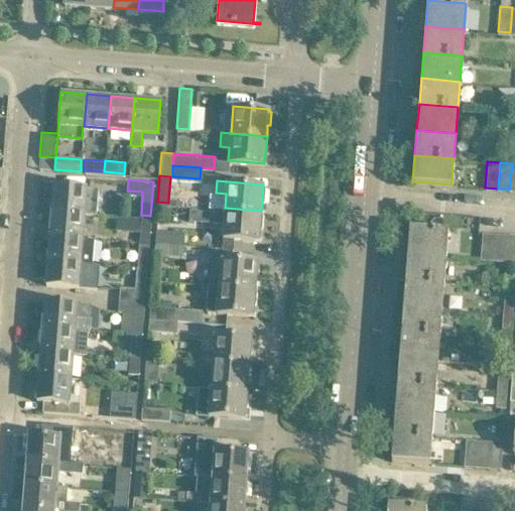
[(53,184),(51,209),(84,211),(84,213),(96,214),(98,187),(53,184)]
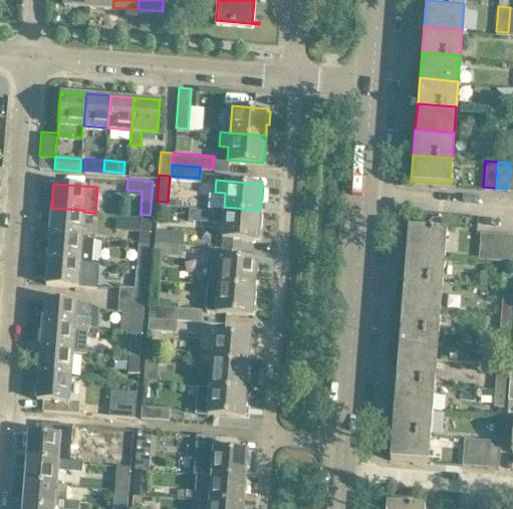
[(257,238),(260,210),(224,207),(224,208),(213,207),(212,221),(222,221),(221,235),(257,238)]
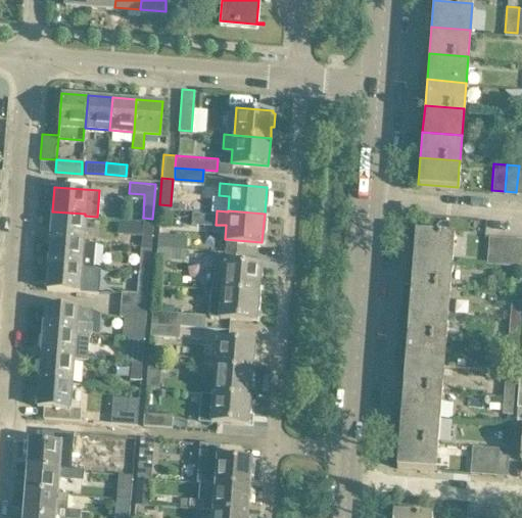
[(83,238),(85,216),(85,214),(52,212),(50,236),(83,238)]
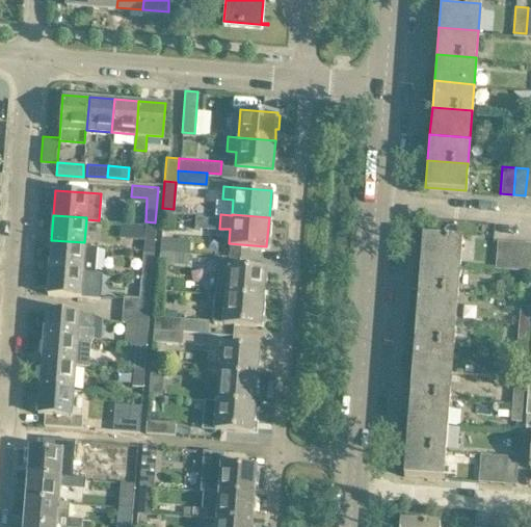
[(154,238),(155,222),(145,221),(143,246),(153,247),(154,238)]
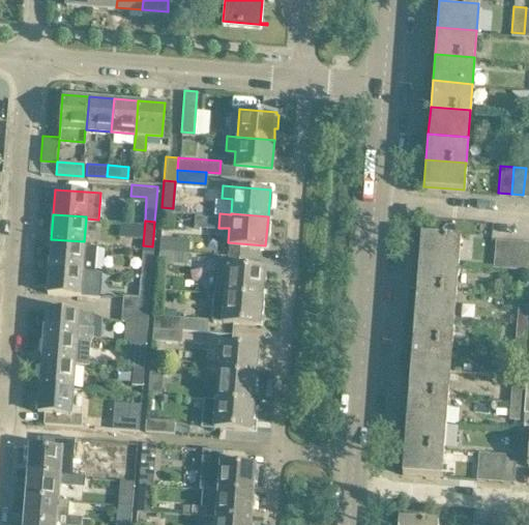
[(420,233),(418,259),(458,262),(459,256),(460,235),(420,233)]
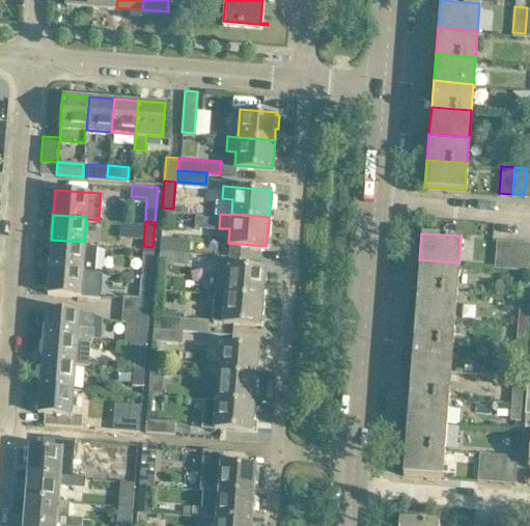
[(190,238),(176,237),(160,236),(159,248),(189,250),(190,238)]
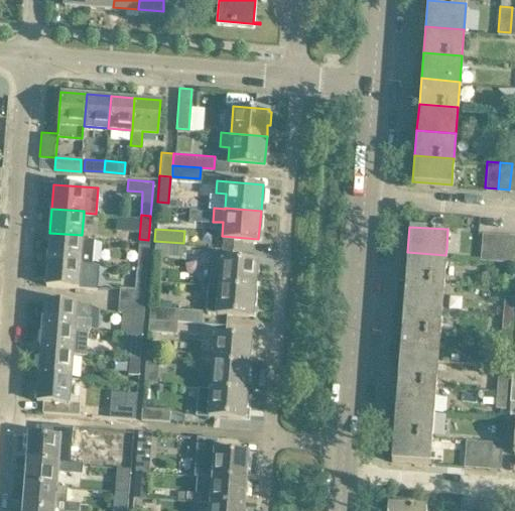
[(492,259),(495,233),(482,232),(480,258),(492,259)]
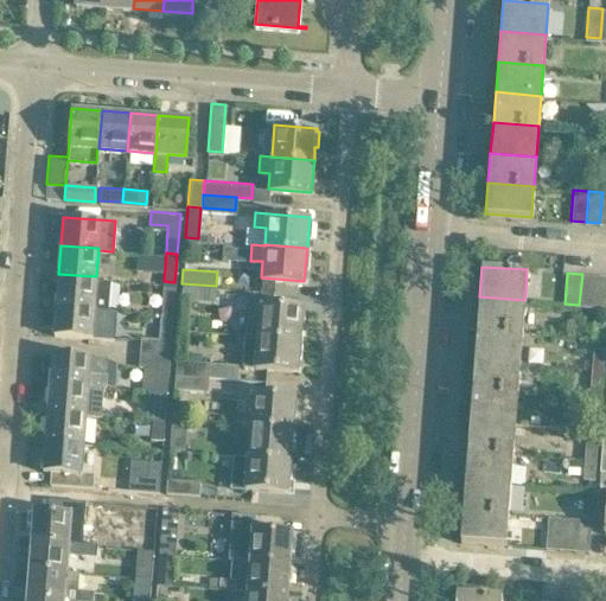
[(96,279),(96,276),(58,274),(56,302),(94,306),(94,308),(108,308),(110,280),(96,279)]
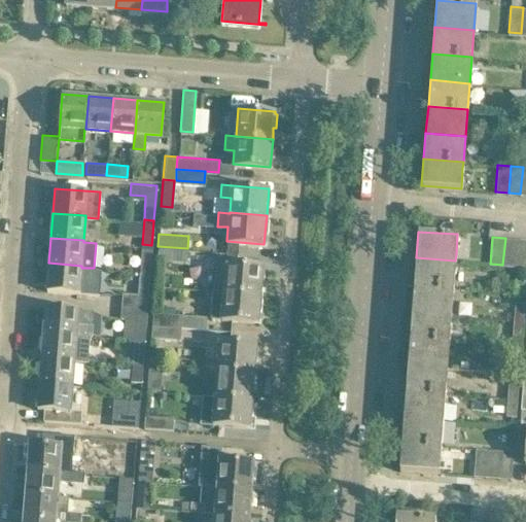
[(515,266),(517,238),(505,238),(502,265),(515,266)]
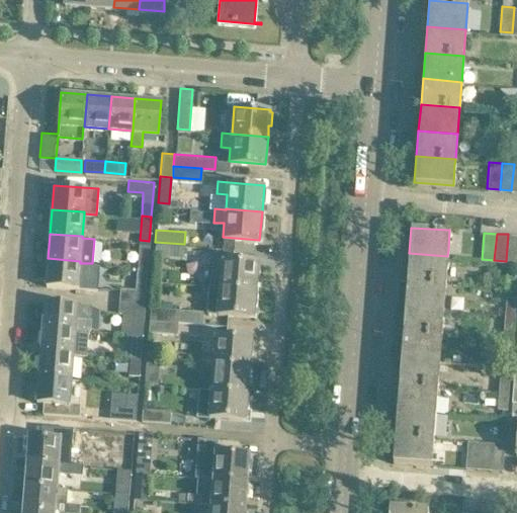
[(516,261),(516,234),(508,234),(506,261),(516,261)]
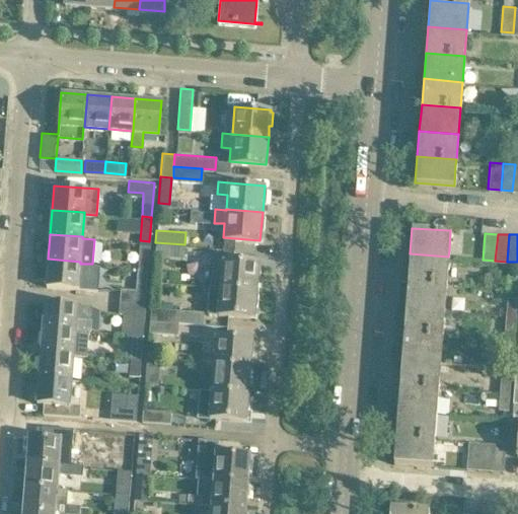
[(148,257),(149,241),(140,240),(139,255),(148,257)]
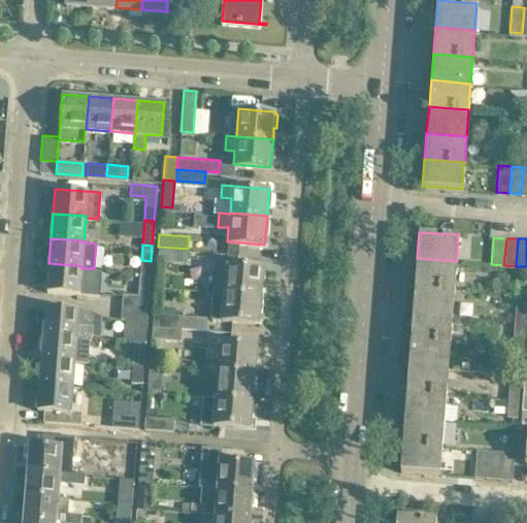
[(187,261),(188,249),(158,247),(157,259),(187,261)]
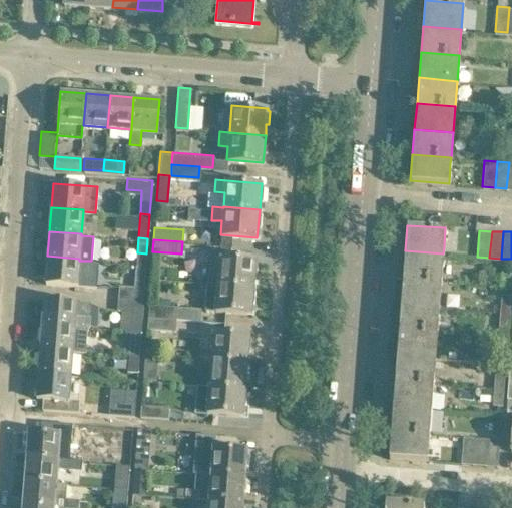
[(441,280),(443,254),(405,250),(403,277),(441,280)]
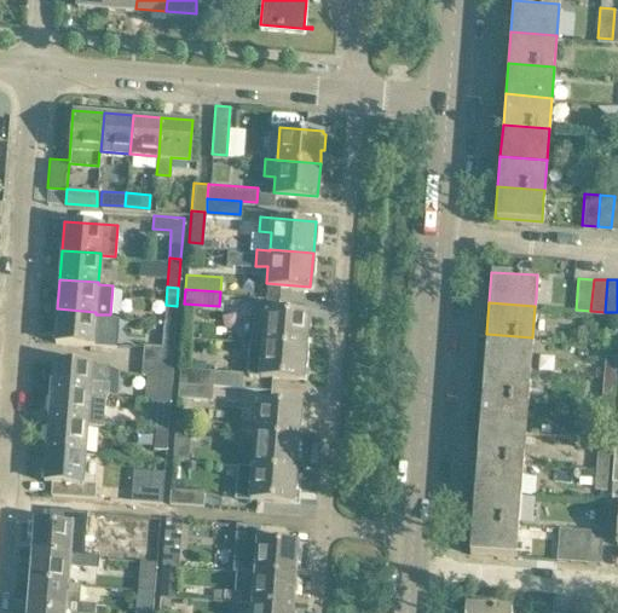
[(249,340),(305,345),(309,312),(250,307),(247,340),(249,340)]
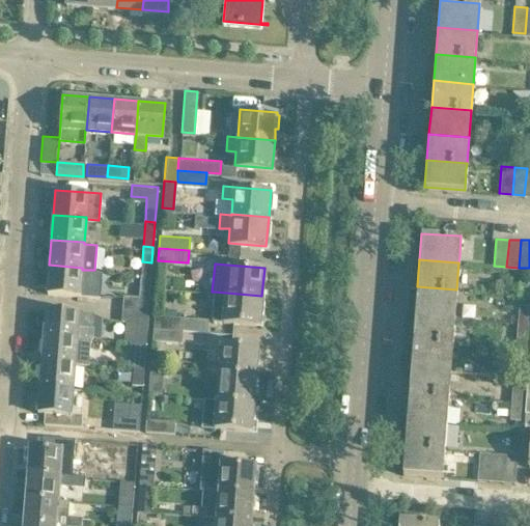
[(80,295),(82,270),(82,268),(49,265),(47,292),(80,295)]
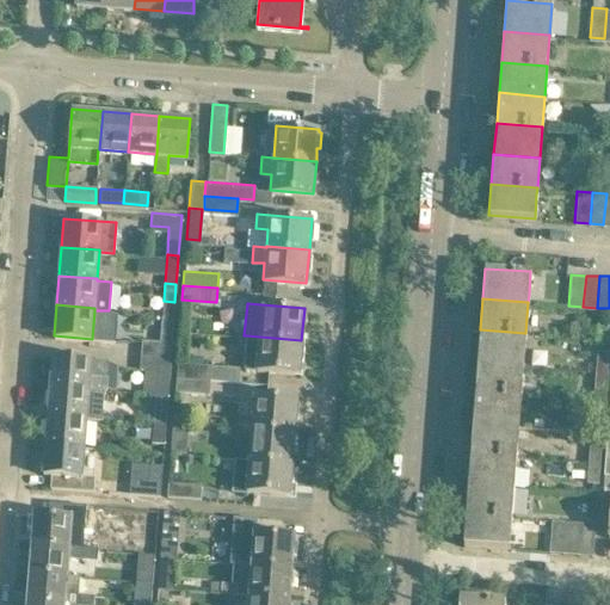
[(171,355),(174,313),(162,312),(160,338),(142,337),(141,352),(171,355)]
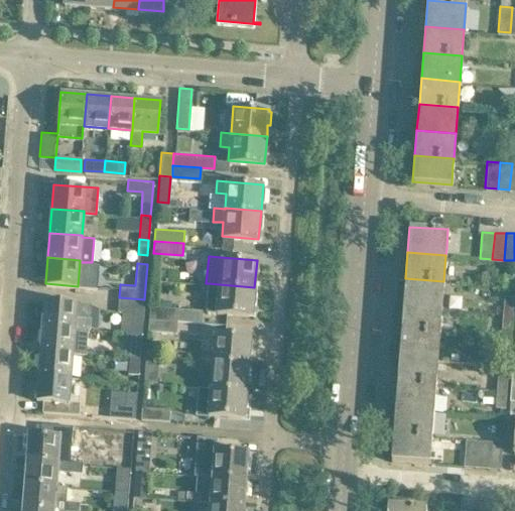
[(441,307),(443,281),(405,278),(403,304),(441,307)]
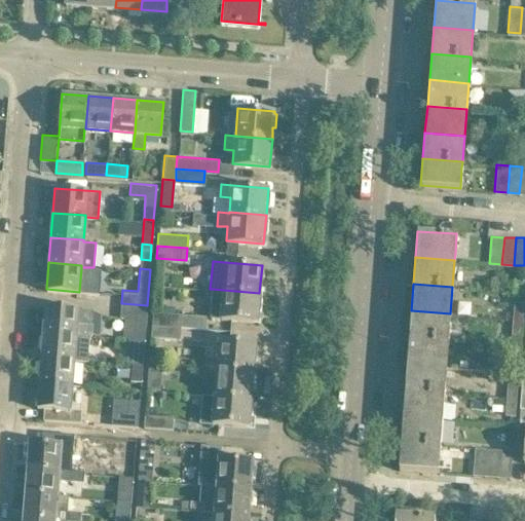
[(257,321),(259,293),(212,289),(210,317),(257,321)]
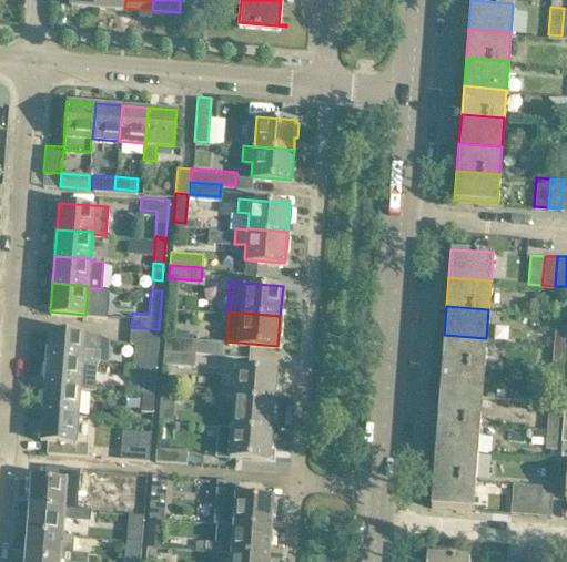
[(564,343),(565,324),(555,324),(553,341),(564,343)]
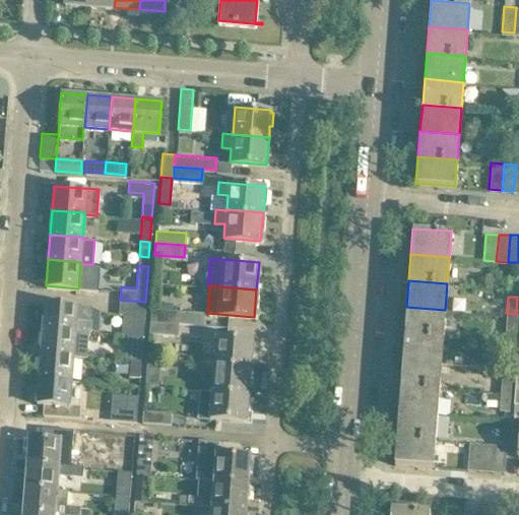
[(142,335),(145,302),(120,300),(119,311),(135,313),(133,334),(142,335)]
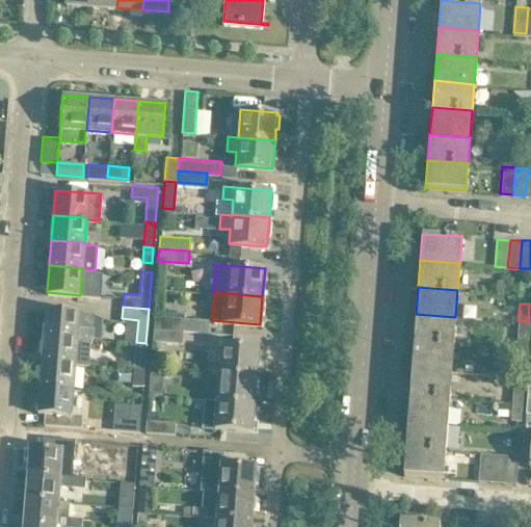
[(46,309),(44,335),(90,338),(90,339),(93,339),(95,313),(46,309)]
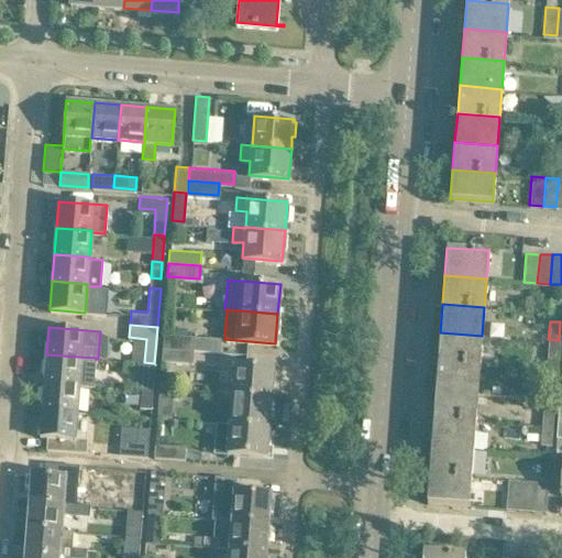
[(221,337),(195,335),(164,332),(163,346),(193,348),(220,351),(221,337)]
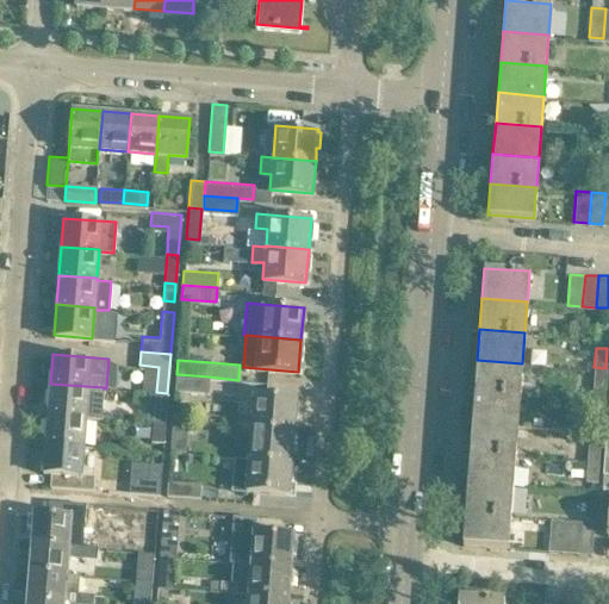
[(520,393),(522,363),(477,360),(474,390),(520,393)]
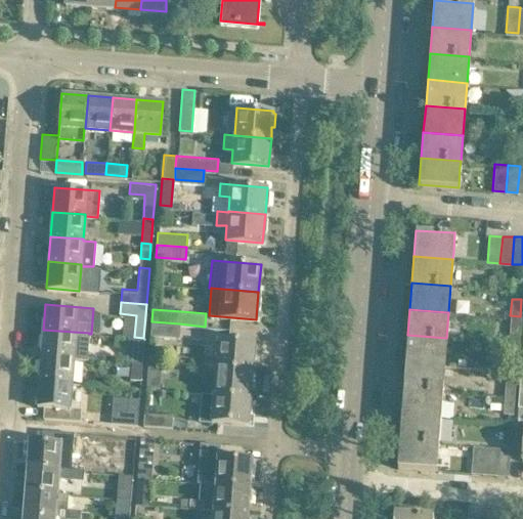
[(519,333),(520,316),(510,315),(509,332),(519,333)]
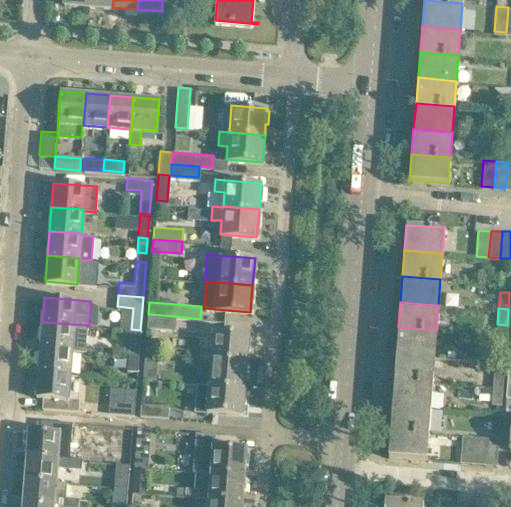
[(174,328),(175,316),(148,314),(147,326),(174,328)]
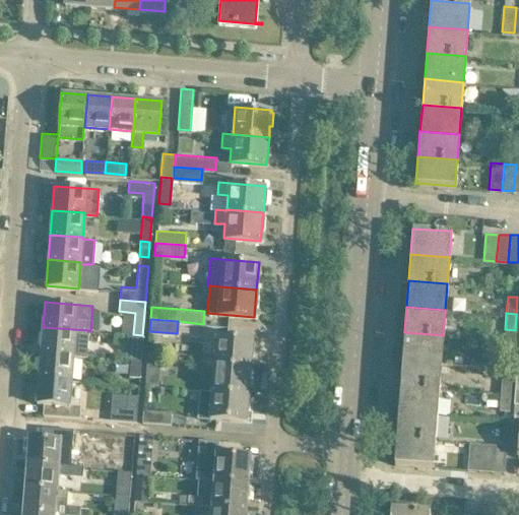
[(86,357),(88,331),(88,330),(43,327),(41,351),(73,355),(73,356),(86,357)]
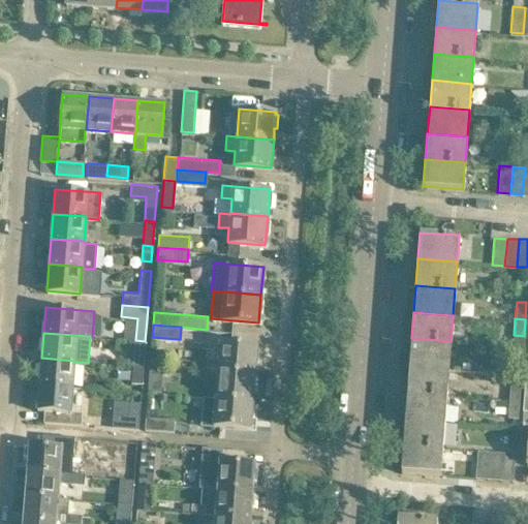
[(448,368),(451,341),(411,338),(409,365),(448,368)]
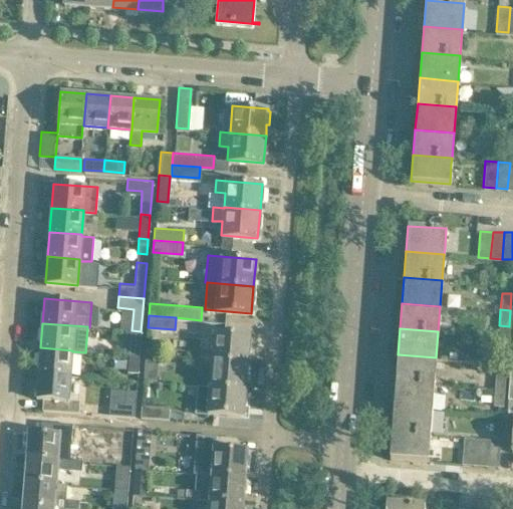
[(140,345),(141,331),(132,330),(131,344),(140,345)]
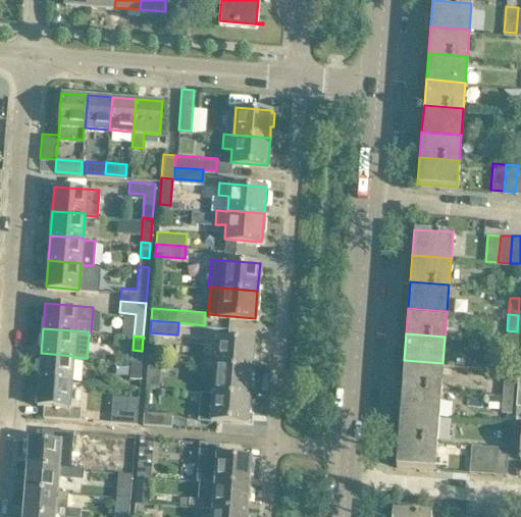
[(253,340),(227,338),(216,337),(214,364),(251,367),(253,340)]
